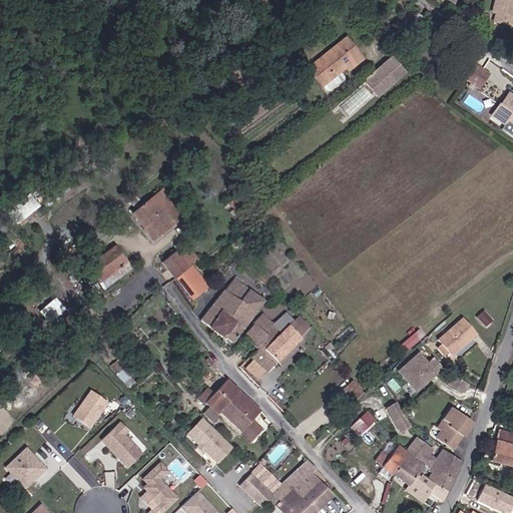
[(512,10),(512,0),(494,0),(492,13),(495,14),(494,21),(512,25),(512,17),(512,10)]
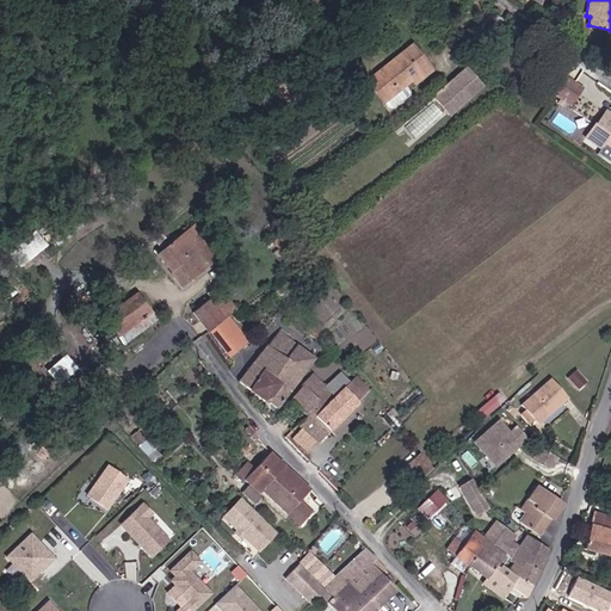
[(340,19),(358,32),(365,23),(347,10),(340,19)]
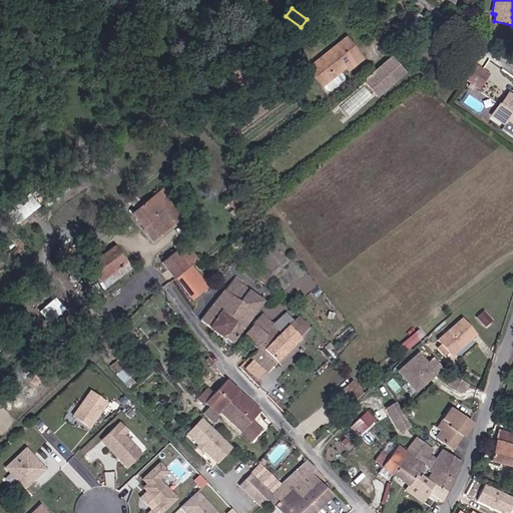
[(321,60),(309,69),(321,85),(322,85),(339,72),(345,67),(348,71),(363,59),(347,38),(320,58),(321,60)]
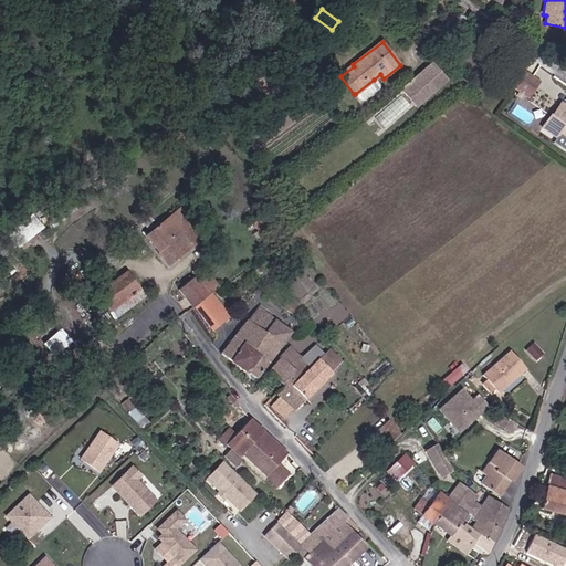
[(437,61),(404,88),(420,107),(453,80),(437,61)]
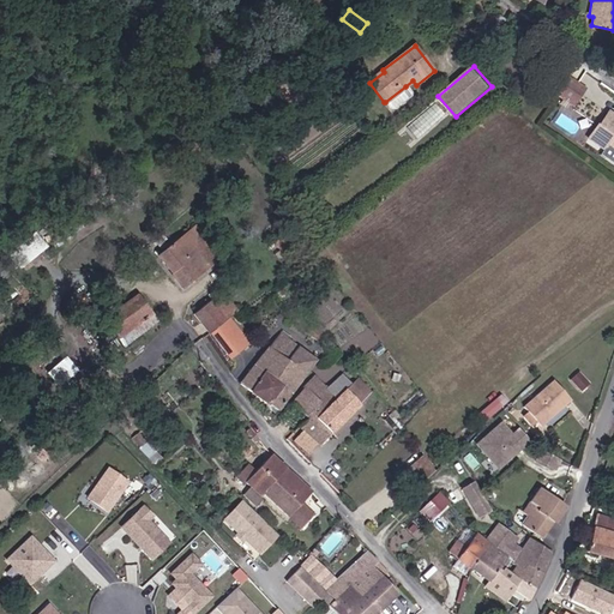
[(368,80),(369,83),(384,72),(383,70),(368,80)]
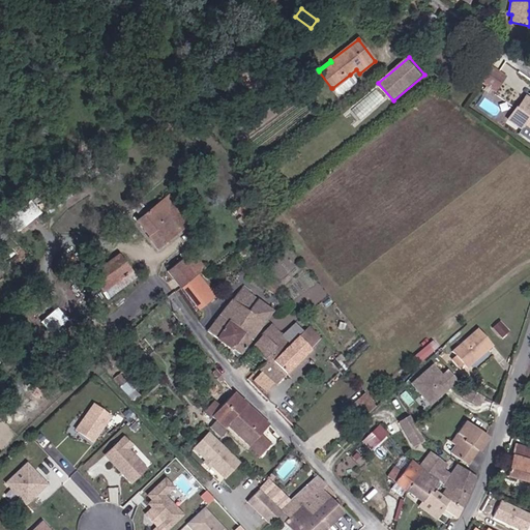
[(500,75),(491,68),(480,83),(487,87),(490,89),(500,75)]
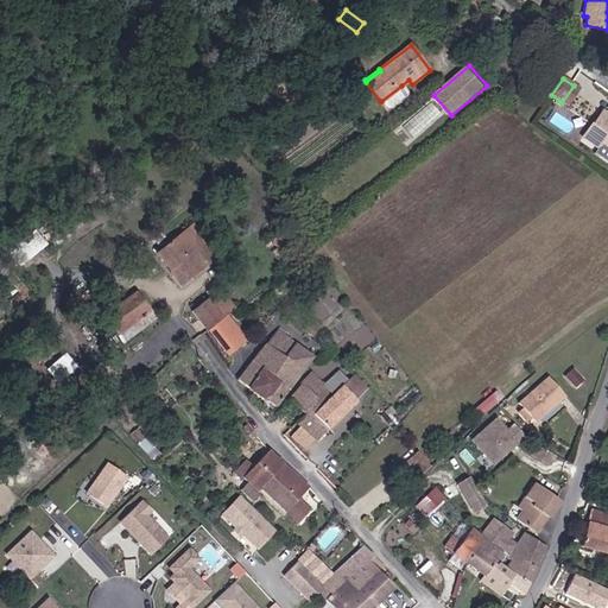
[(401,86),(381,101),(386,107),(391,108),(406,96),(406,92),(401,86)]
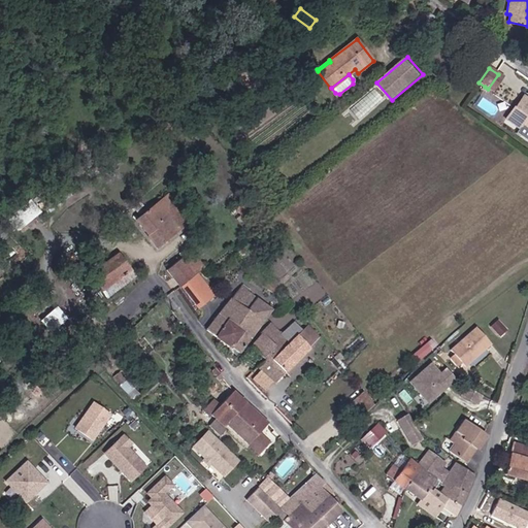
[(504,78),(498,74),(488,89),(490,90),(494,93),(504,78)]
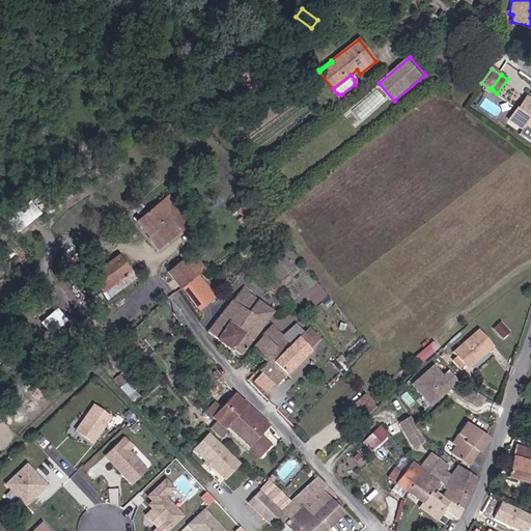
[(530,99),(528,98),(521,110),(520,110),(511,121),(525,131),(527,128),(530,130),(530,99)]
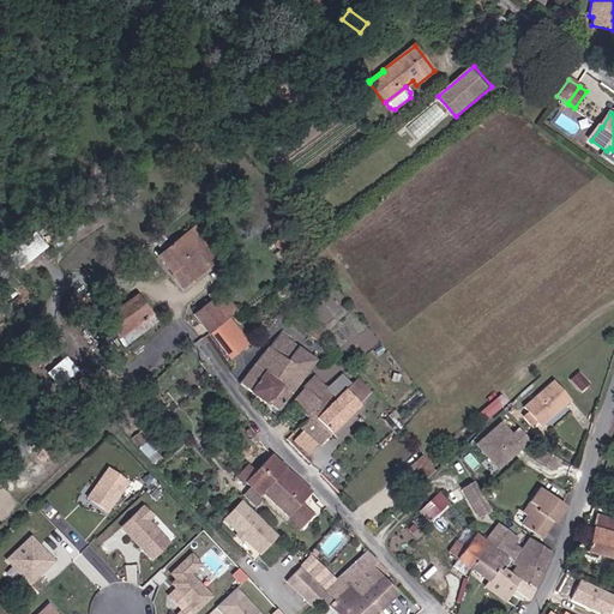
[(196,226),(188,232),(212,264),(216,262),(204,246),(209,241),(196,226)]
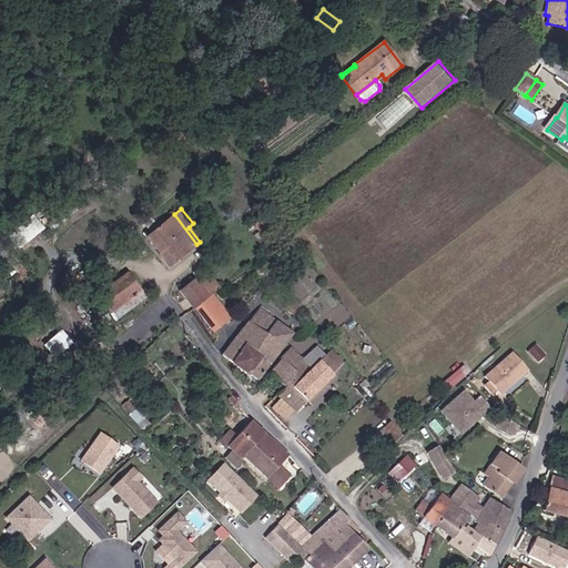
[(196,244),(174,214),(144,236),(168,266),(196,244)]
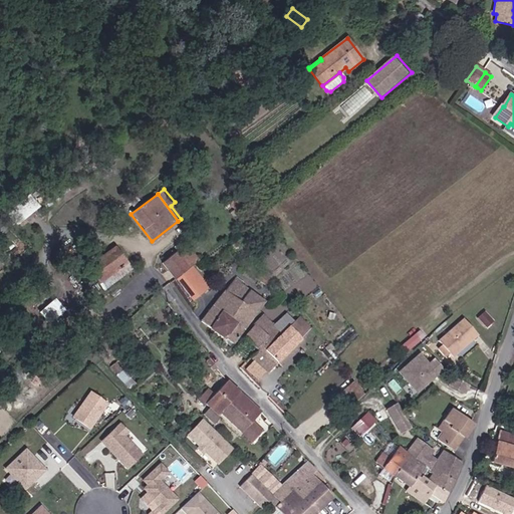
[(132,269),(114,246),(86,266),(103,289),(132,269)]
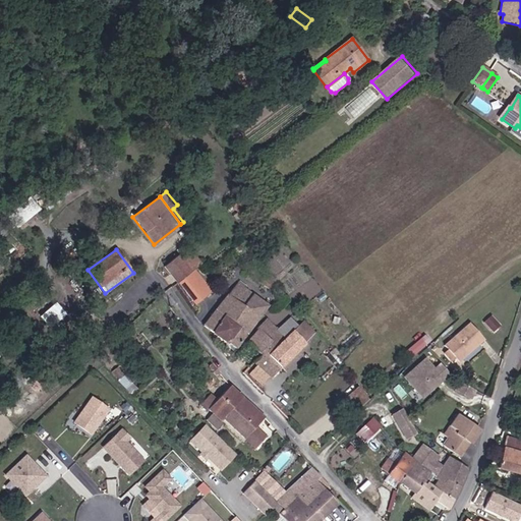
[(164,267),(177,283),(178,282),(193,270),(201,264),(191,251),(180,261),(176,256),(164,267)]
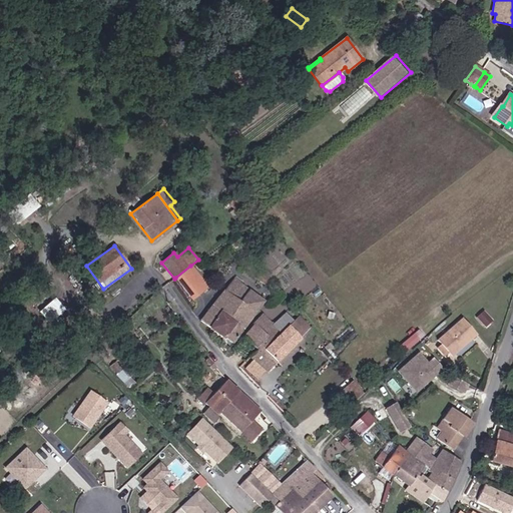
[(190,266),(175,278),(192,299),(208,288),(190,266)]
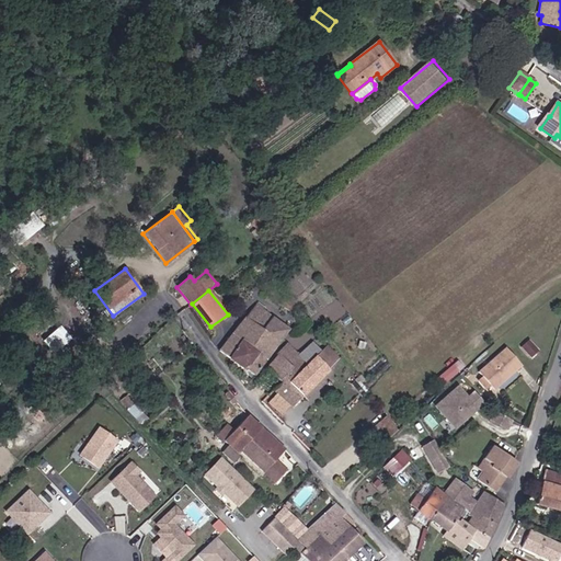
[(279,304),(290,310),(296,304),(284,296),(279,304)]
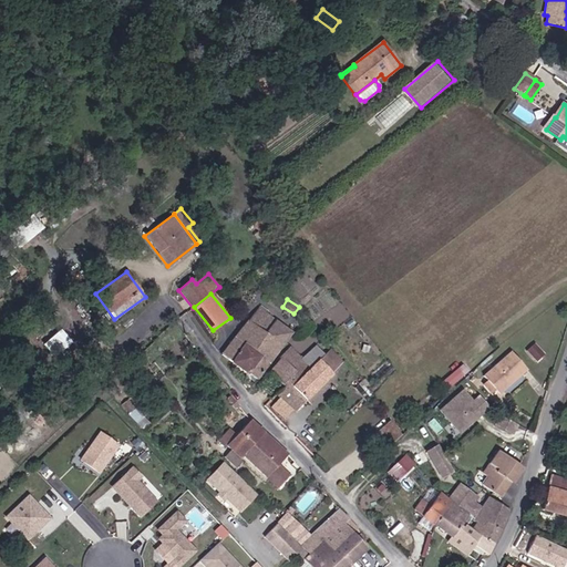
[(256,379),(292,332),(258,308),(222,352),(256,379)]
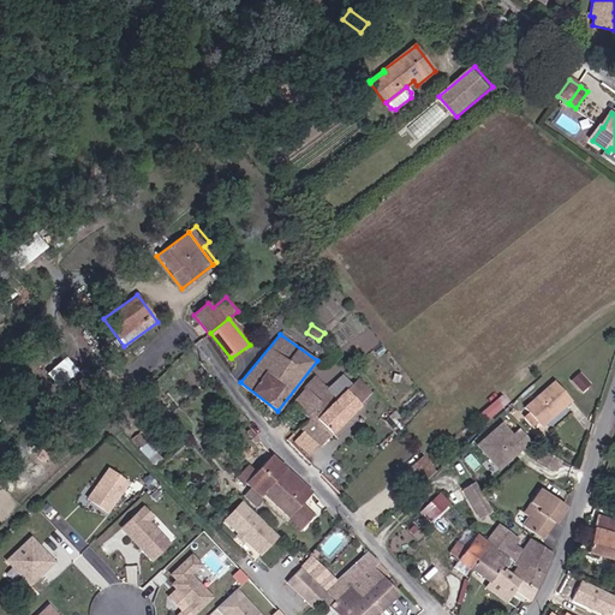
[(70,357),(51,372),(63,387),(82,370),(70,357)]
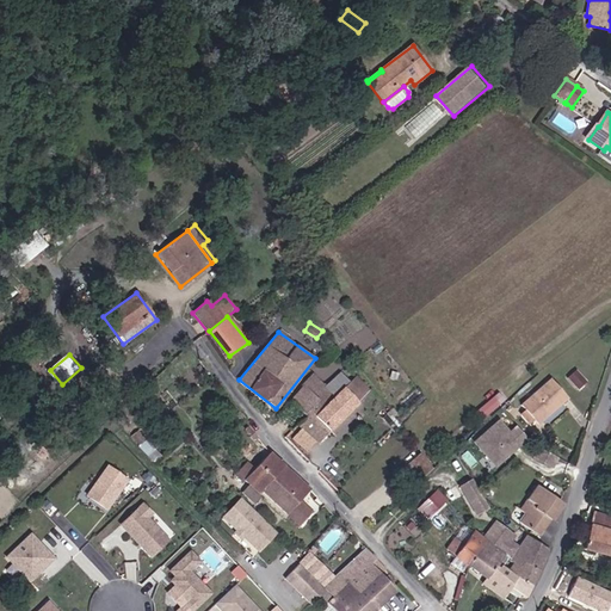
[(571,380),(580,389),(590,382),(580,371),(571,380)]
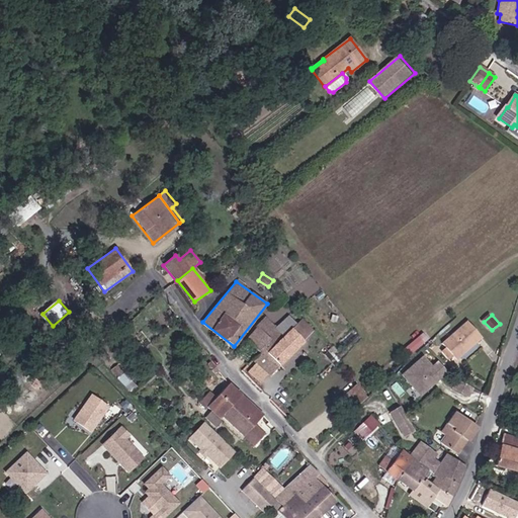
[(257,328),(246,340),(259,352),(251,359),(269,375),(279,364),(303,341),(313,331),(301,319),(295,324),(282,336),(274,328),(287,316),(274,326),(265,316),(255,325),(257,328)]
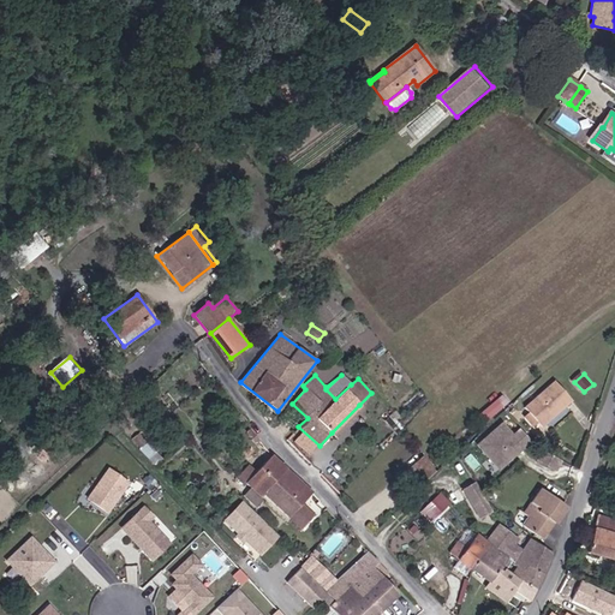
[(351,384),(341,375),(326,389),(335,399),(351,384)]
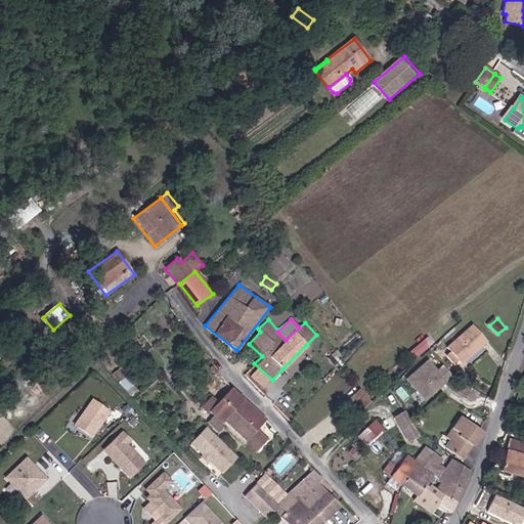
[(487,341),(478,330),(473,324),(447,346),(450,351),(457,358),(462,363),(487,341)]
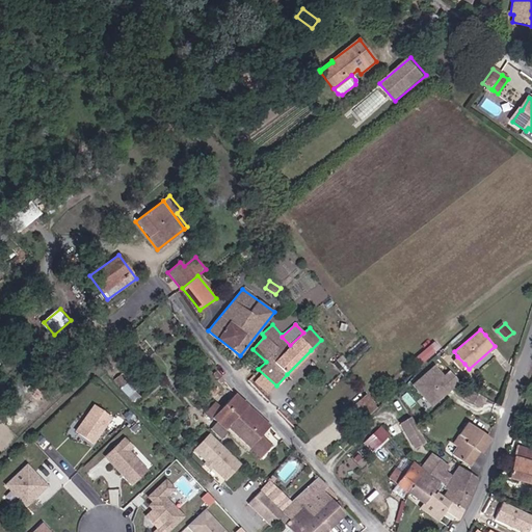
[(420,365),(440,348),(434,341),(414,358),(420,365)]
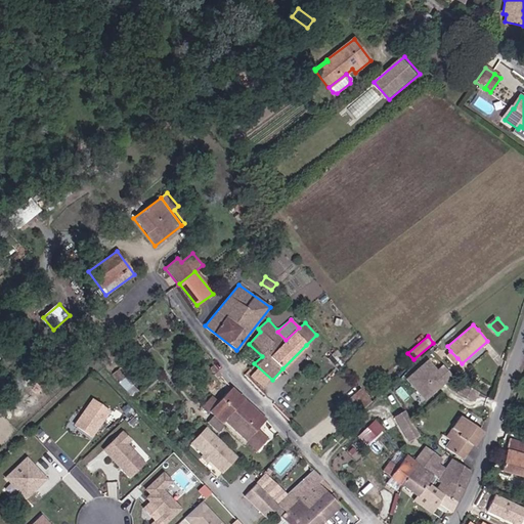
[(306,345),(282,368),(287,373),(302,356),(301,355),(308,347),(306,345)]
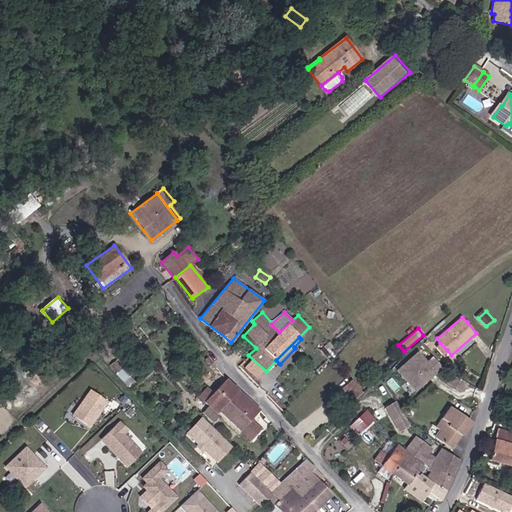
[(441,355),(447,350),(440,343),(435,347),(441,355)]
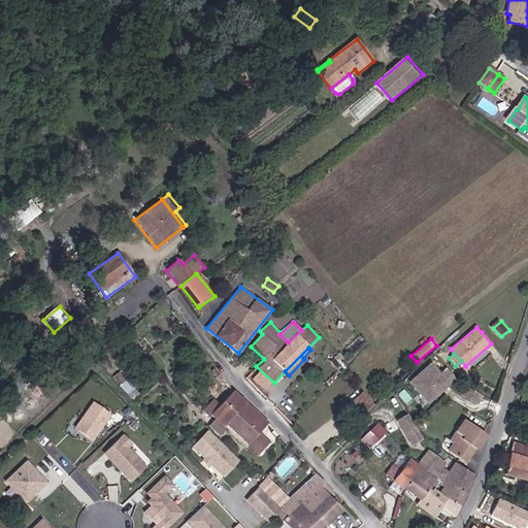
[(440,373),(431,363),(410,382),(428,402),(456,378),(447,368),(440,373)]
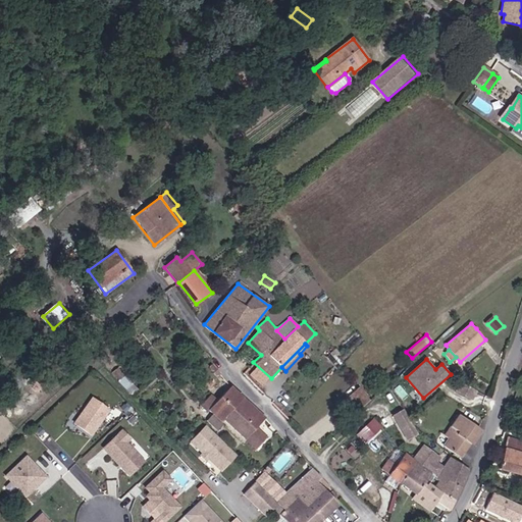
[(220,373),(213,362),(209,364),(217,375),(220,373)]
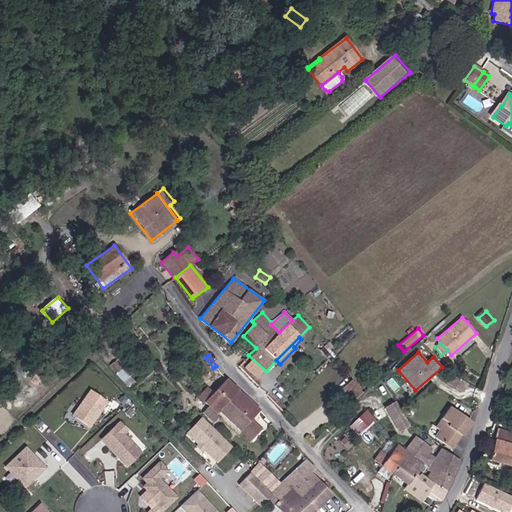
[(447,383),(451,385),(456,377),(451,374),(447,383)]
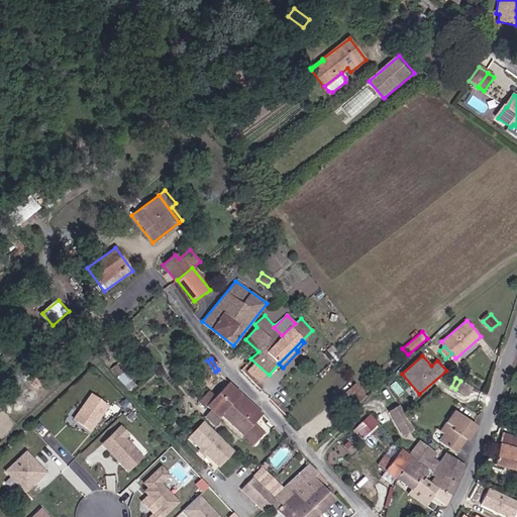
[(455,389),(467,395),(472,387),(460,381),(455,389)]
